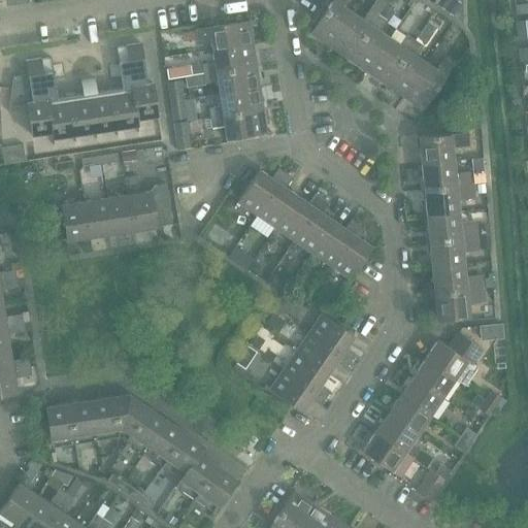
[(332,0),(310,33),(329,45),(351,12),(341,6),(344,0),(332,0)]
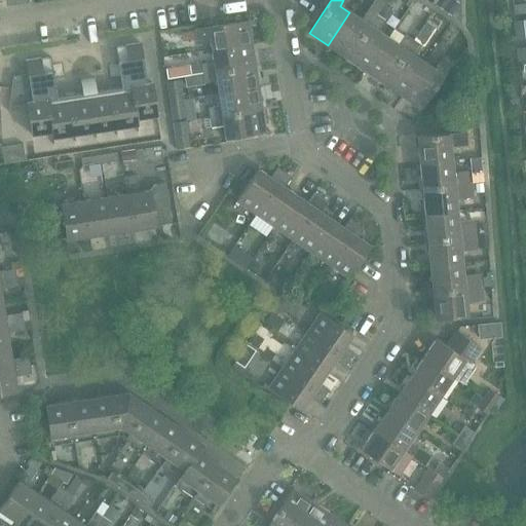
[(349,12),(328,45),(347,59),(377,14),(383,5),(386,0),(373,0),(361,20),(349,12)]
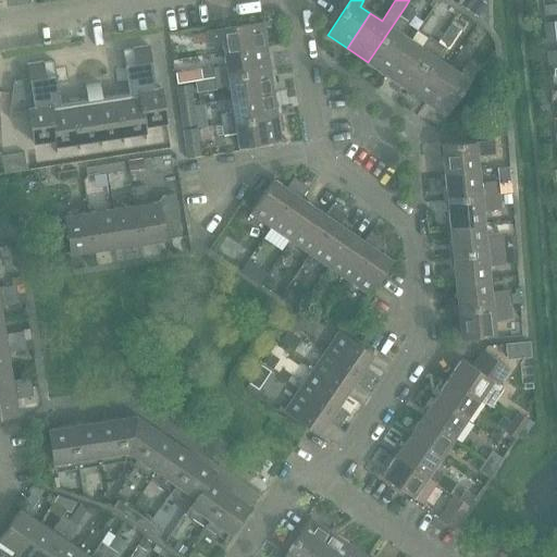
[(478,0),(470,0),(467,7),(478,13),(484,3),(478,0)]
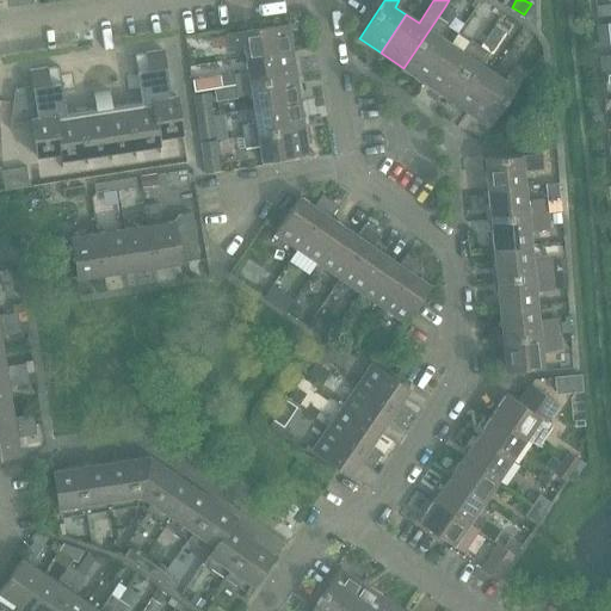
[(598,18),(610,16),(610,4),(597,6),(598,18)]
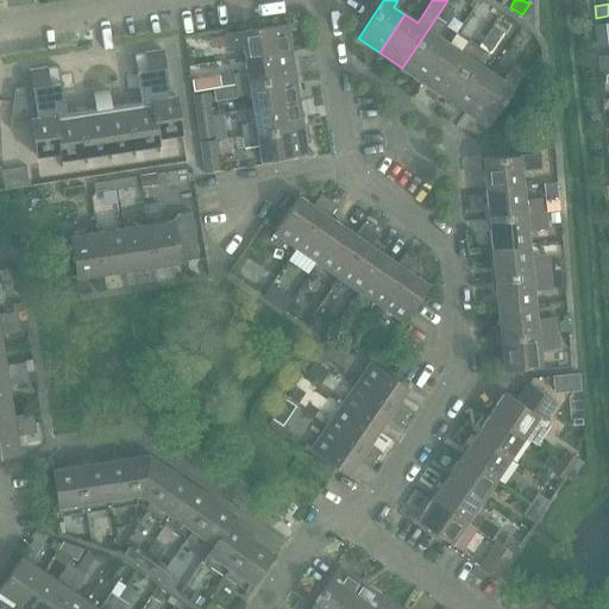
[(444,6),(437,17),(444,23),(447,24),(454,12),(444,6)]
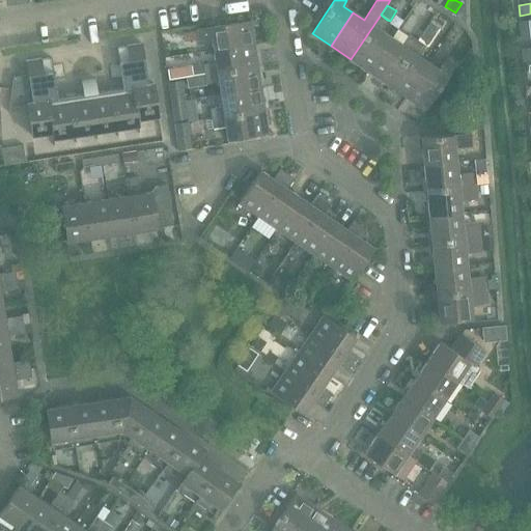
[(351,59),(369,72),(391,38),(381,30),(387,20),(381,15),(351,59)]
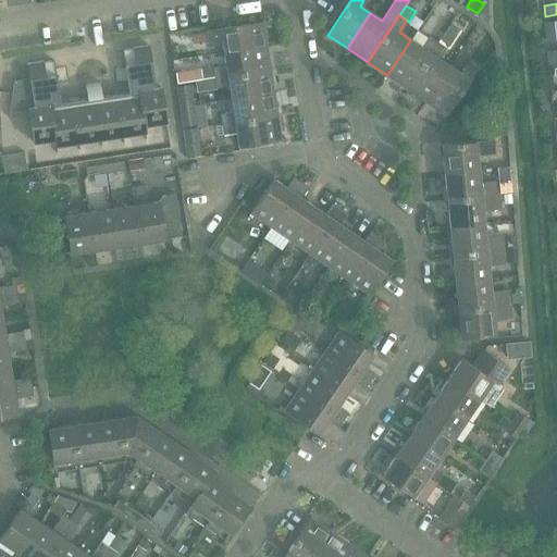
[(556,21),(546,23),(548,41),(556,40),(556,21)]
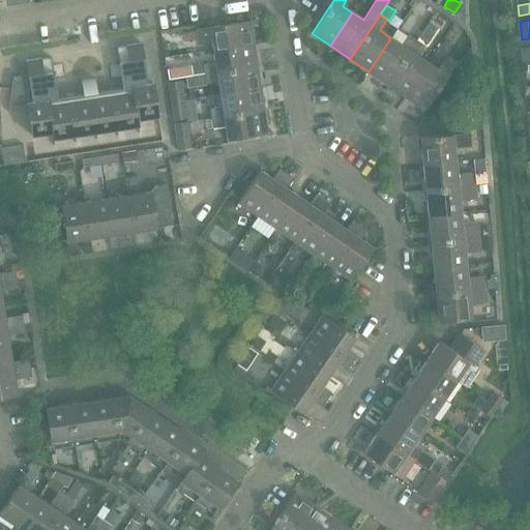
[(211,37),(213,50),(254,43),(251,21),(198,29),(199,39),(211,37)]
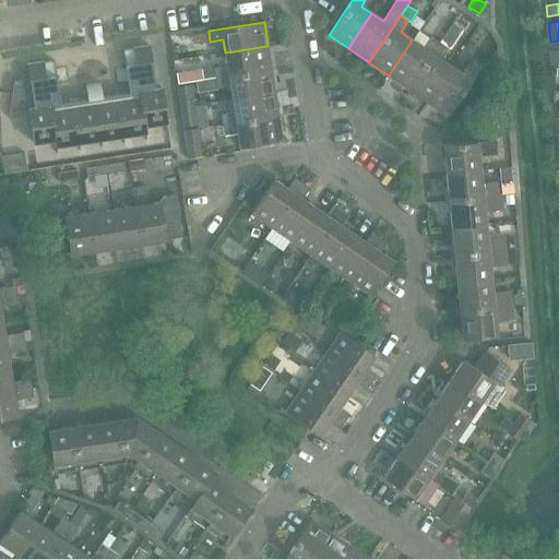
[(207,32),(193,34),(195,44),(209,42),(207,32)]
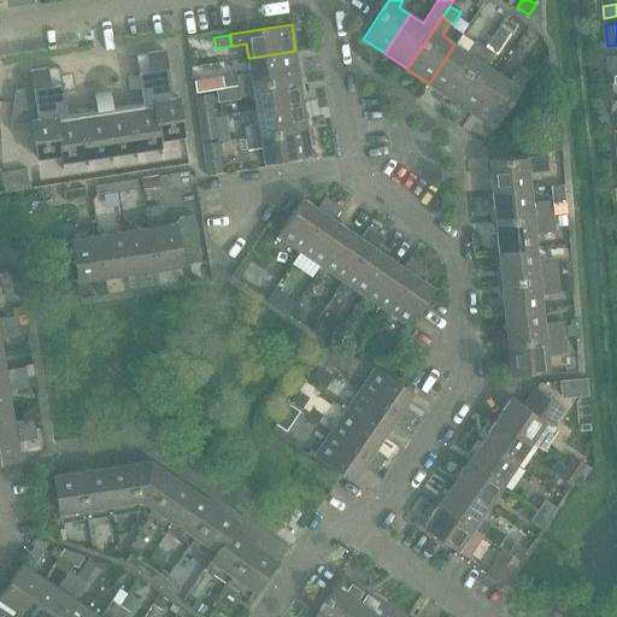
[(429,83),(450,97),(483,45),(475,40),(465,52),(454,45),(429,83)]
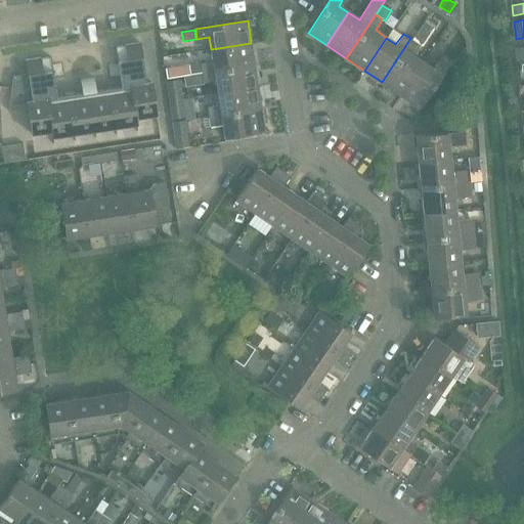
[(382,82),(400,95),(422,61),(411,54),(419,44),(410,38),(382,82)]
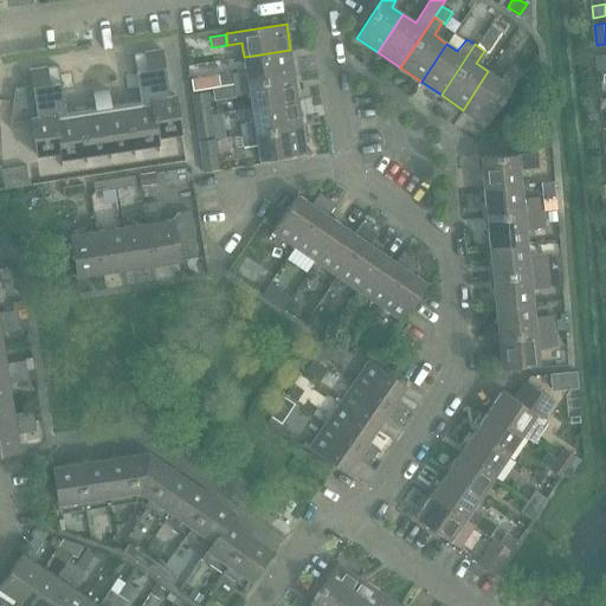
[(31,85),(15,88),(15,86),(14,86),(8,128),(10,129),(11,122),(30,118),(36,155),(59,150),(60,158),(62,158),(158,143),(156,136),(180,133),(174,95),(168,96),(161,50),(133,53),(140,101),(109,105),(108,91),(92,94),(95,108),(64,113),(57,65),(28,70),(31,85)]
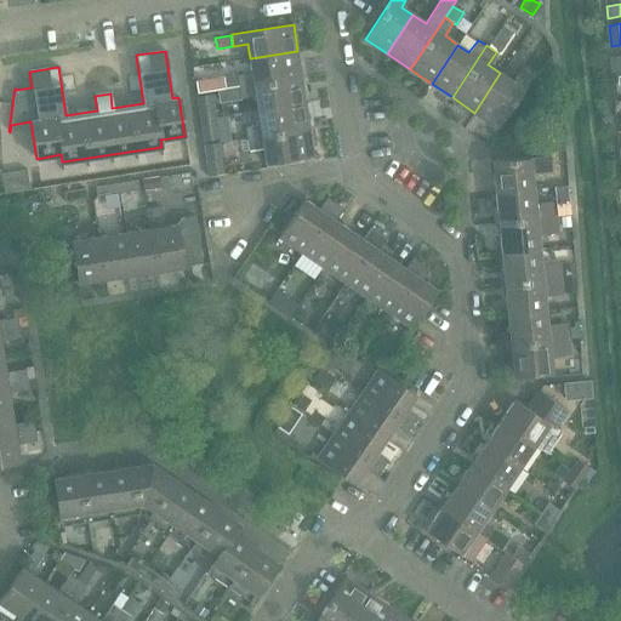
[(223,77),(226,89),(301,77),(297,51),(250,58),(252,73),(223,77)]
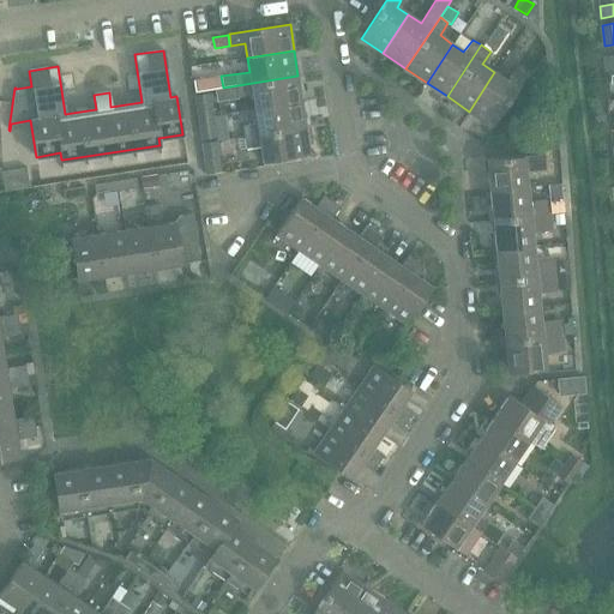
[(613,54),(603,56),(606,70),(613,68),(613,54)]
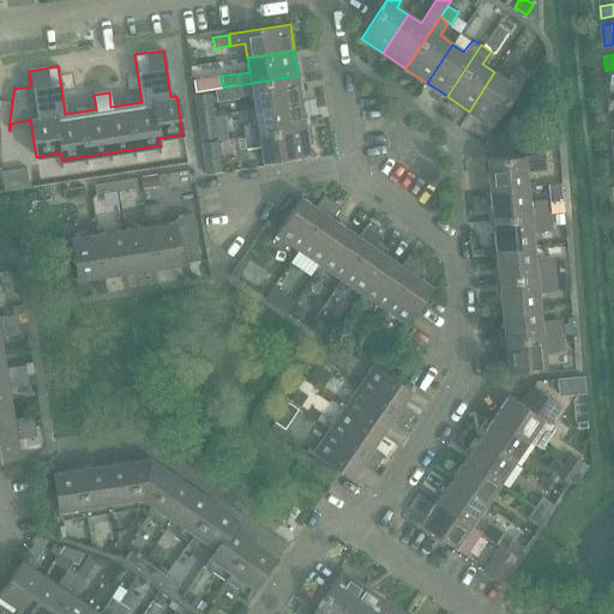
[(494,72),(469,112),(492,126),(525,74),(515,68),(506,80),(494,72)]
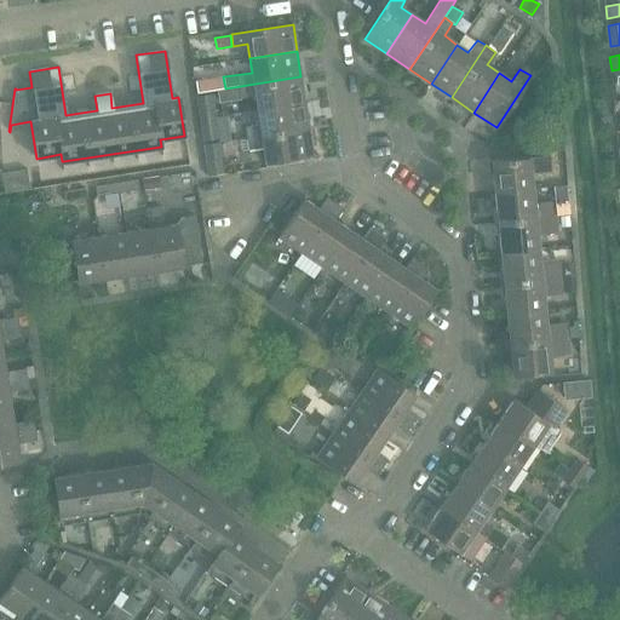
[(223,76),(197,81),(199,93),(225,89),(223,76)]
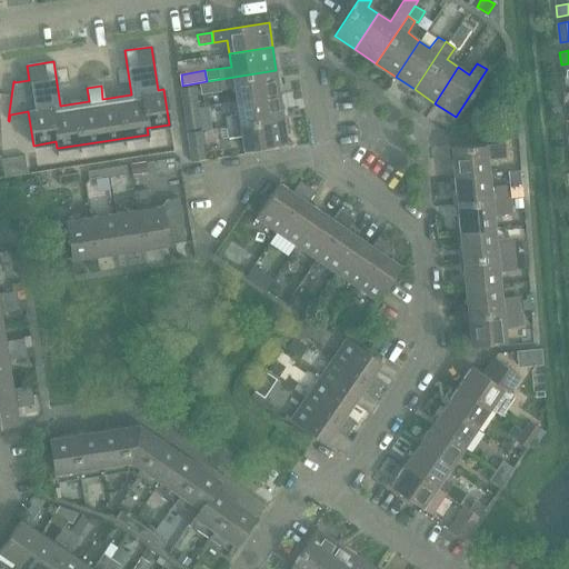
[(235,88),(237,101),(279,95),(276,70),(207,81),(219,80),(221,90),(235,88)]
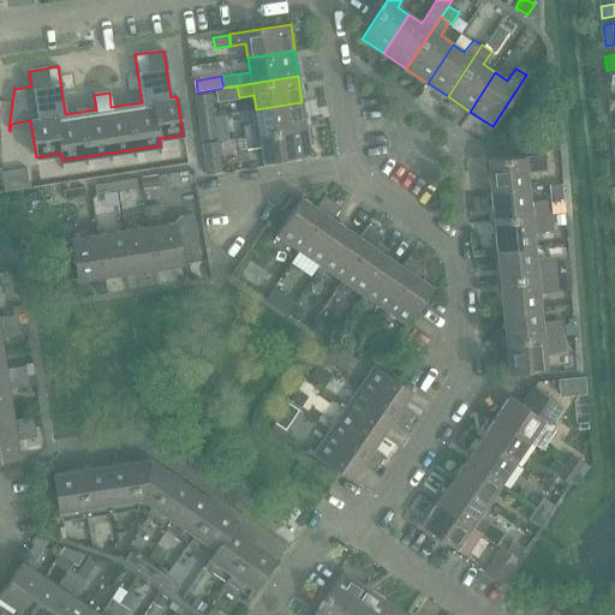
[(193,96),(197,118),(214,115),(210,95),(209,94),(193,96)]
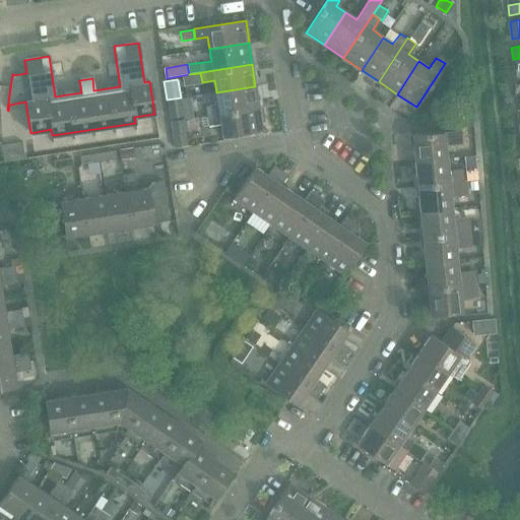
[(206,115),(207,115),(258,108),(255,86),(216,92),(217,105),(205,107),(206,115)]
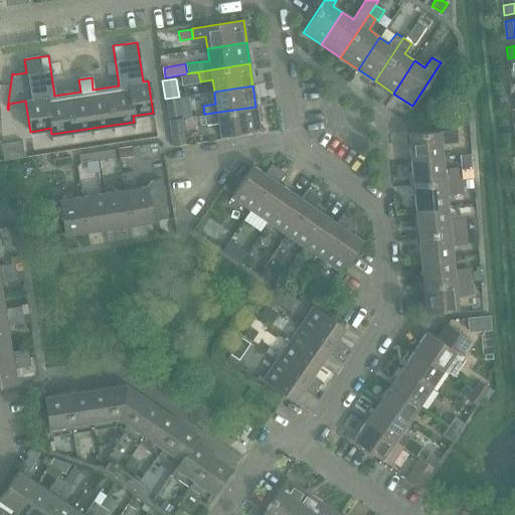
[(179,97),(165,99),(168,117),(173,116),(181,115),(181,114),(179,97)]
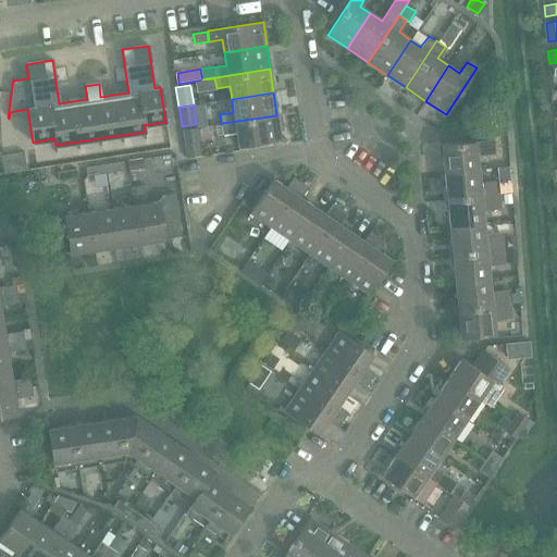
[(276,115),(222,123),(223,134),(236,132),(238,146),(281,139),(276,115)]
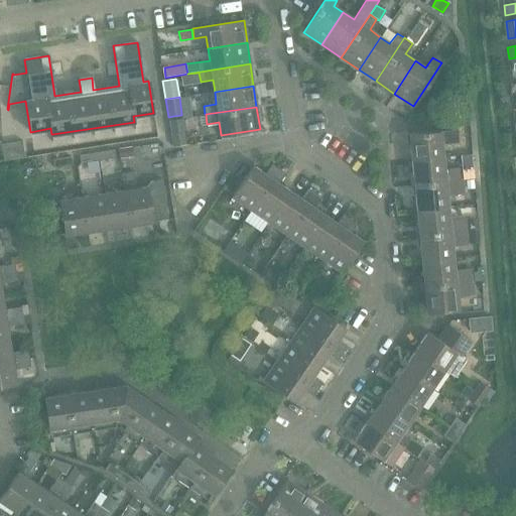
[(409,134),(411,160),(442,157),(441,144),(459,143),(457,130),(409,134)]
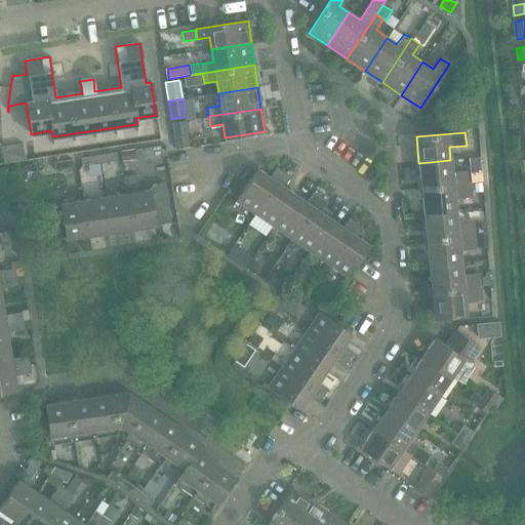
[(188,133),(174,135),(176,149),(190,147),(188,133)]
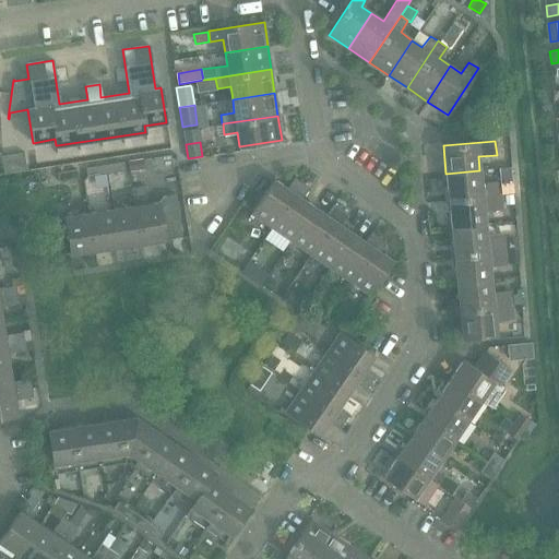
[(25,154),(2,157),(6,175),(27,170),(25,154)]
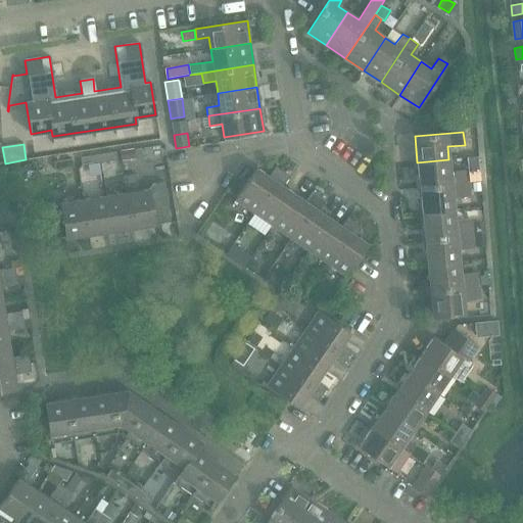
[(121,152),(122,159),(134,157),(133,150),(121,152)]
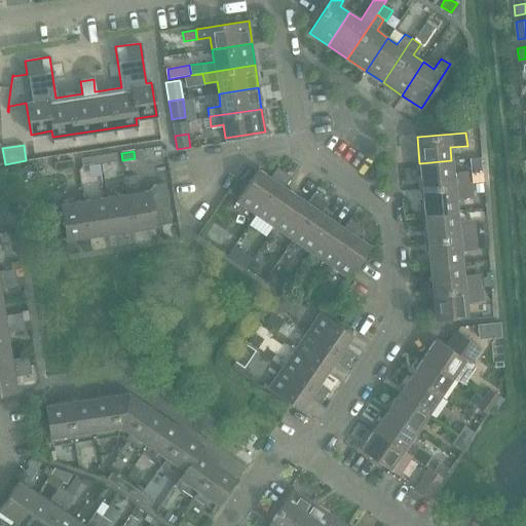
[(116,153),(99,156),(100,163),(117,161),(116,153)]
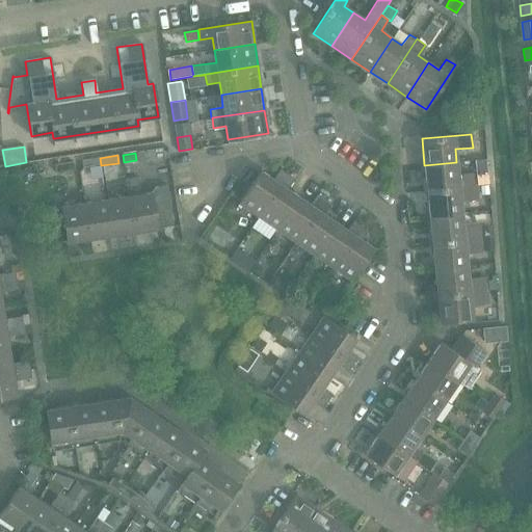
[(101,165),(100,158),(81,161),(83,168),(101,165)]
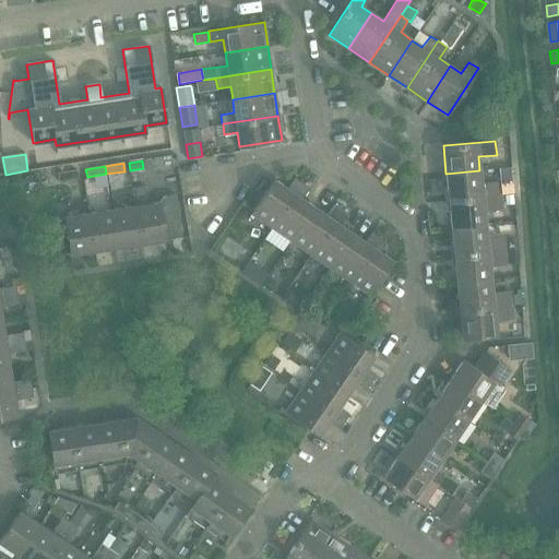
[(58,173),(59,181),(78,178),(76,170),(58,173)]
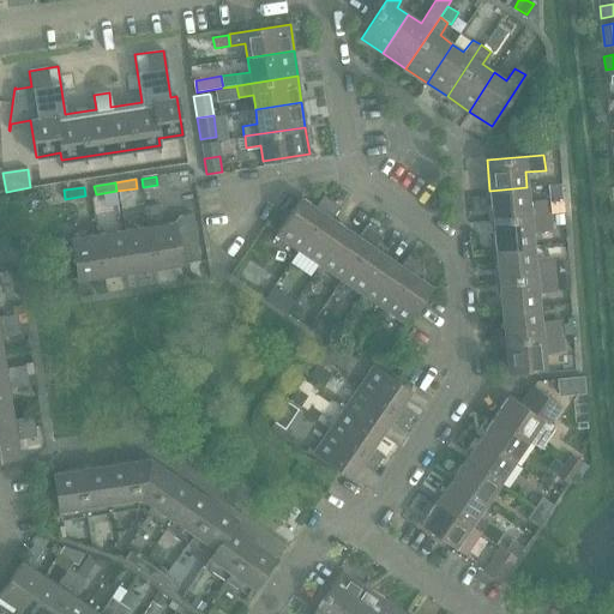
[(489,191),(493,221),(549,215),(548,200),(528,202),(527,187),(489,191)]
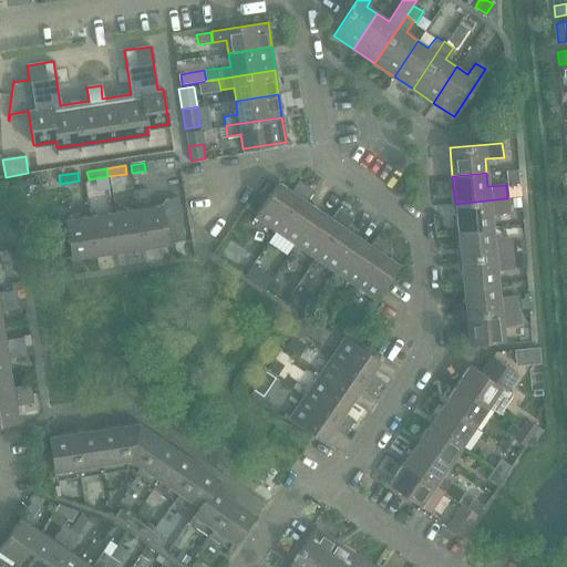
[(255,217),(275,232),(306,185),(299,181),(292,192),(279,182),(255,217)]
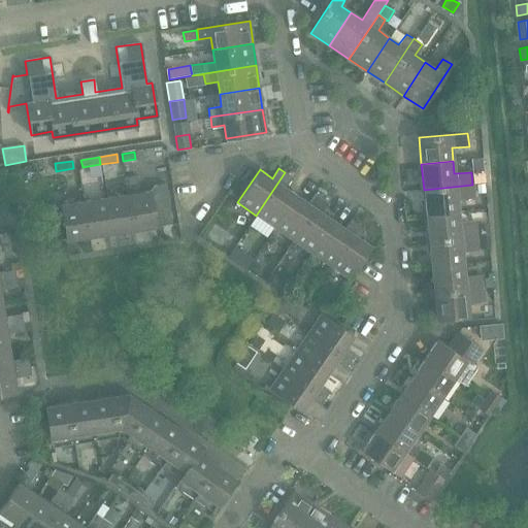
[(256,216),(274,228),(297,195),(286,187),(292,177),(285,172),(256,216)]
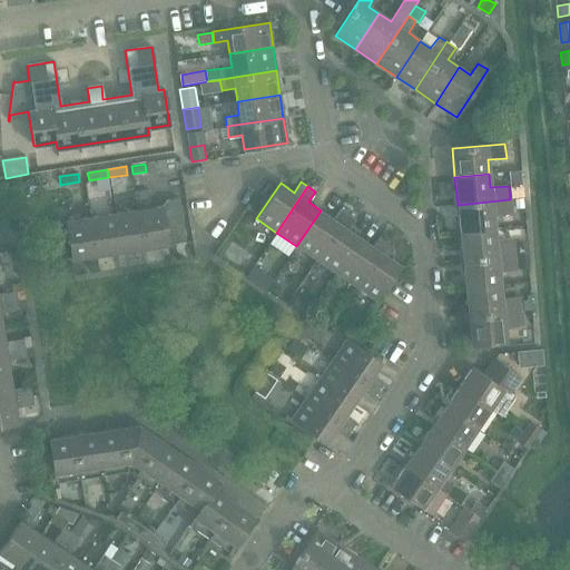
[(524,188),(512,188),(512,199),(516,199),(526,198),(524,188)]
